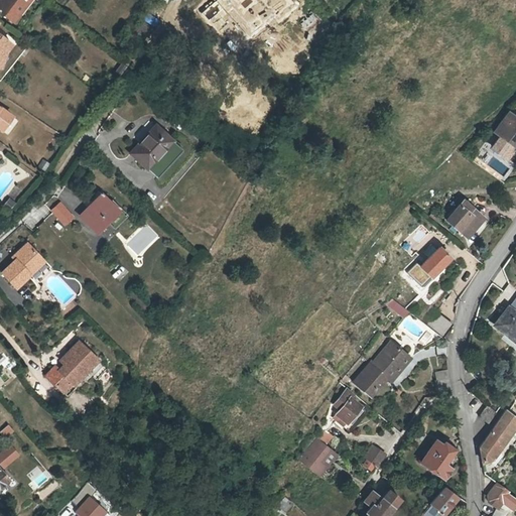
[(12,9),(0,0),(0,14),(7,20),(14,12),(12,9)]
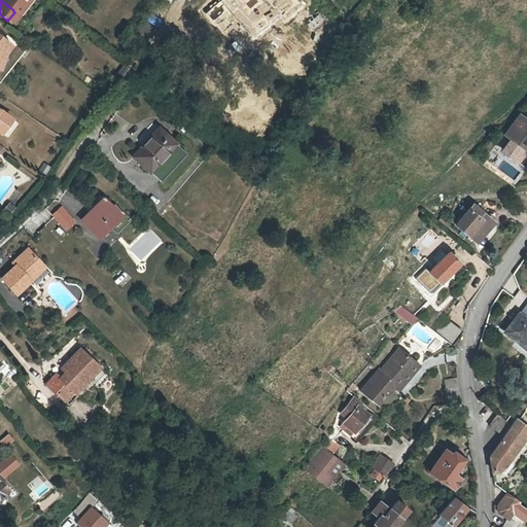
[(0,0),(12,9),(20,0),(0,0)]
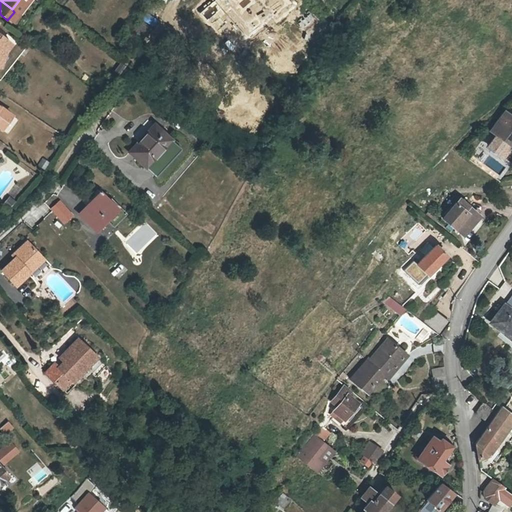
[(214,0),(213,1),(247,42),(291,6),(285,0),(214,0)]
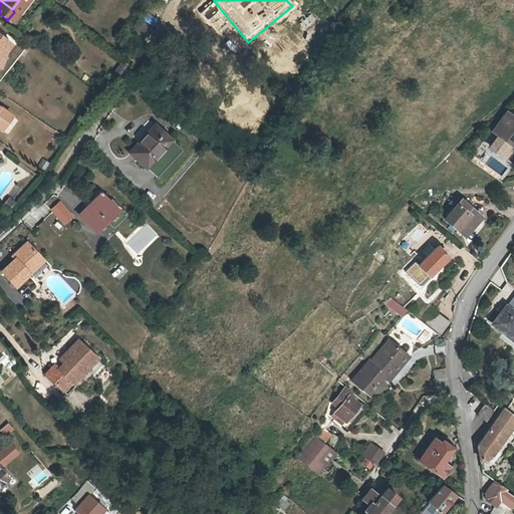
[(0,60),(6,53),(11,45),(0,36),(0,60)]
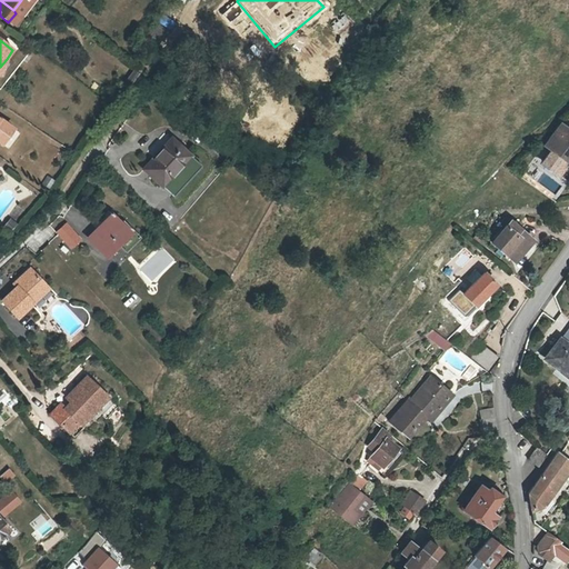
[(7,59),(0,67),(0,80),(13,63),(7,59)]
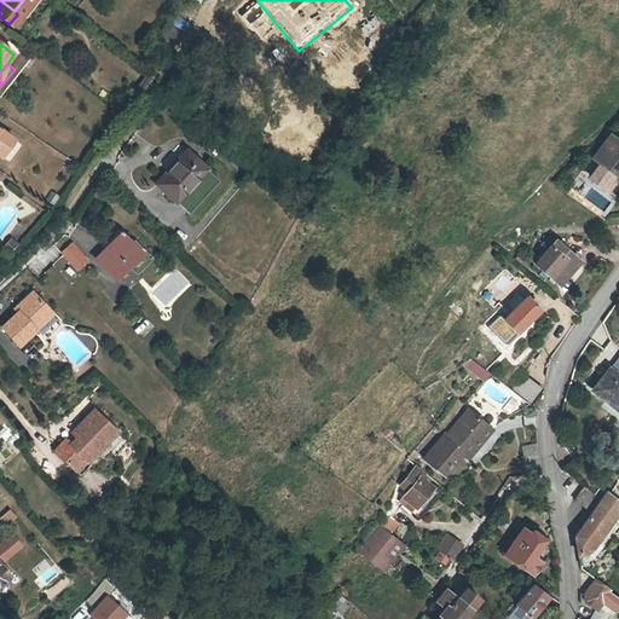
[(0,157),(1,157),(13,140),(0,131),(0,157)]
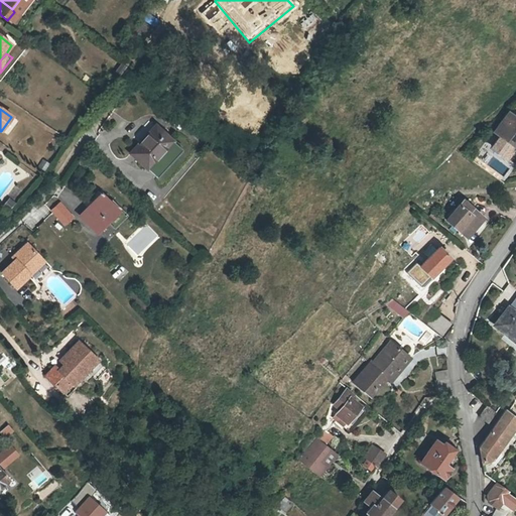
[(515,139),(515,117),(509,112),(494,132),(512,145),(515,139)]
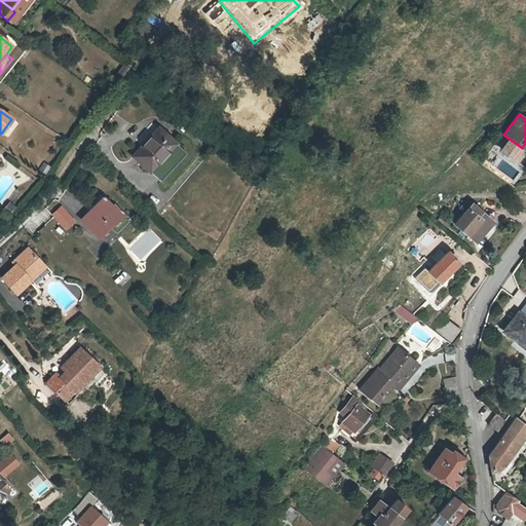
[(13,121),(11,119),(1,134),(3,136),(13,121)]
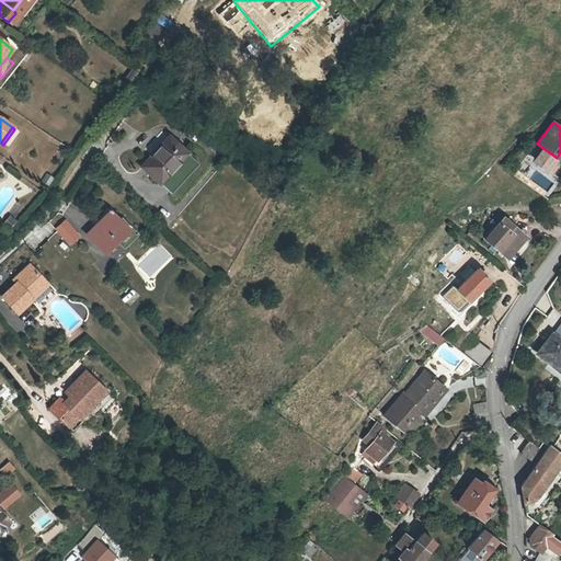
[(149,157),(165,138),(159,133),(144,151),(149,157)]
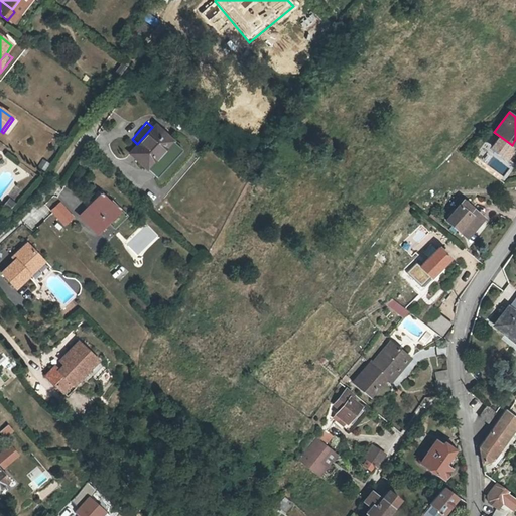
[(170,143),(152,127),(137,144),(128,154),(145,170),(170,143)]
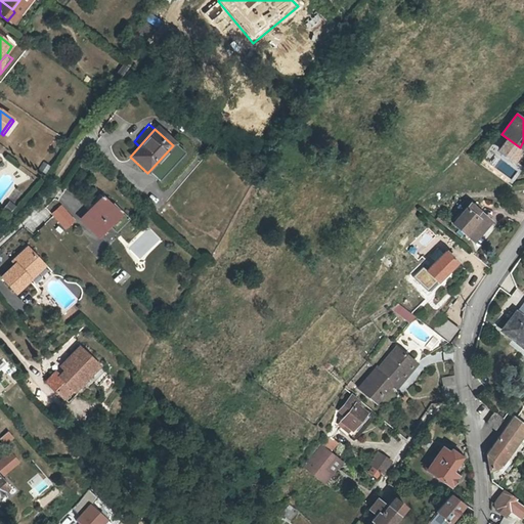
[(41,162),(38,170),(46,173),(50,165),(41,162)]
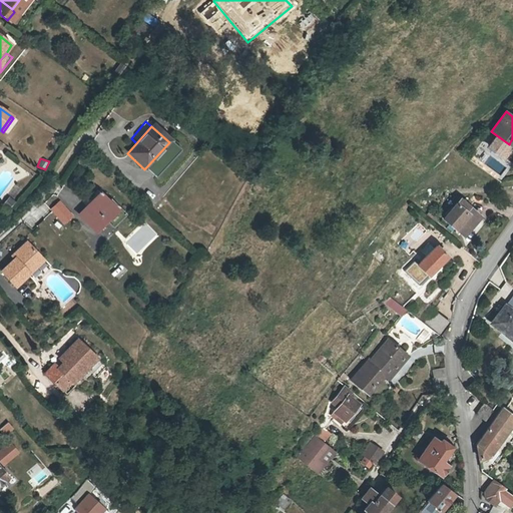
[(2,205),(11,210),(16,201),(7,196),(2,205)]
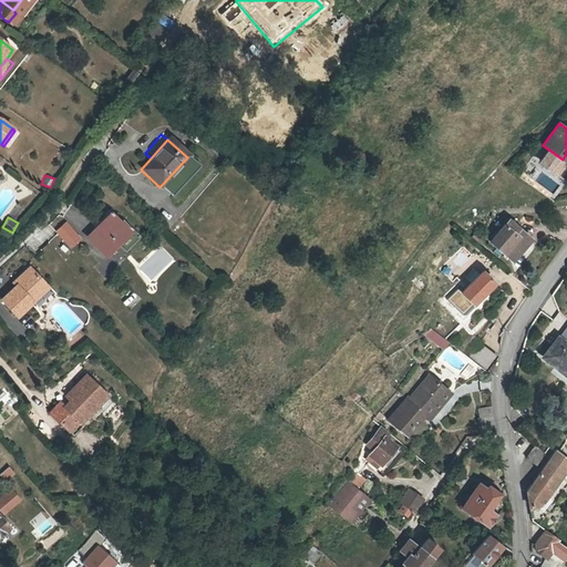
[(127,235),(111,218),(89,240),(104,257),(127,235)]
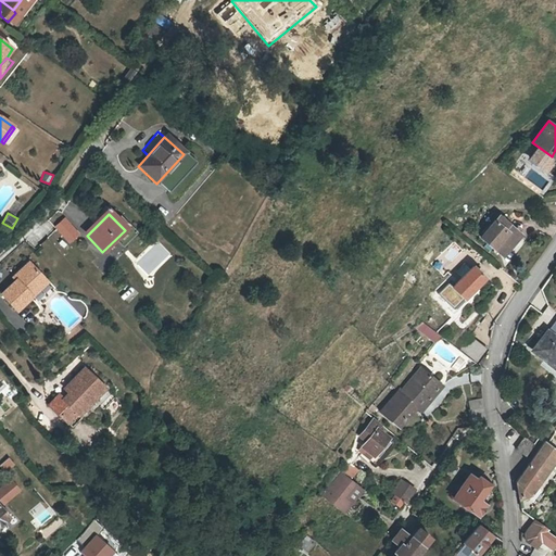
[(503,228),(494,220),(480,237),(498,252),(509,240),(513,242),(521,231),(509,223),(503,228)]
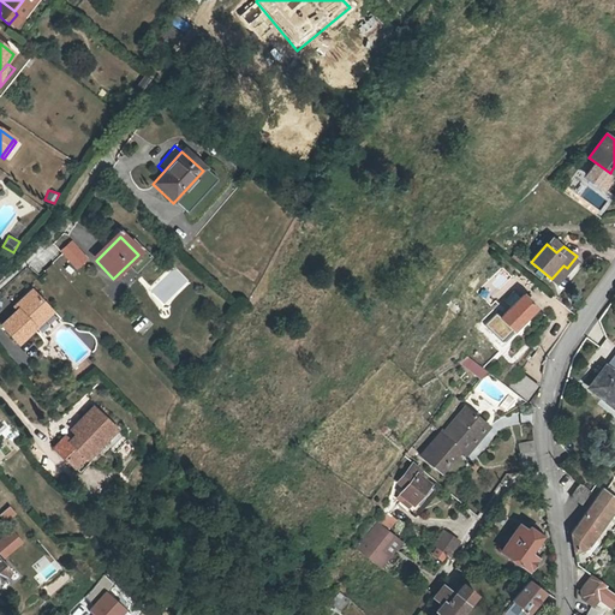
[(71,246),(61,256),(77,273),(87,263),(71,246)]
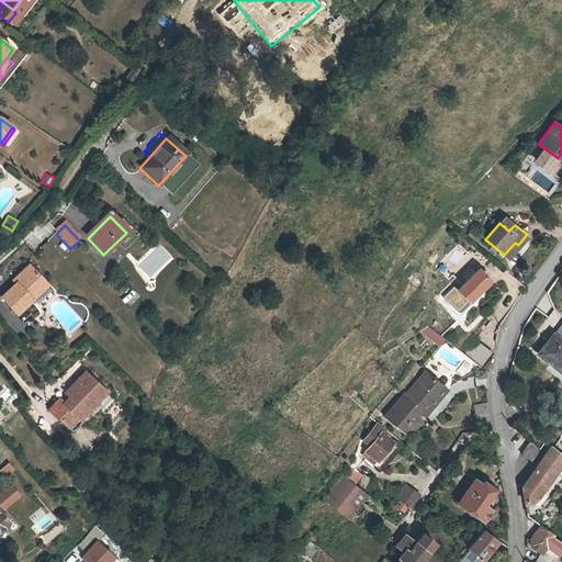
[(30,302),(32,300),(29,298),(44,282),(27,266),(13,281),(17,285),(30,302)]
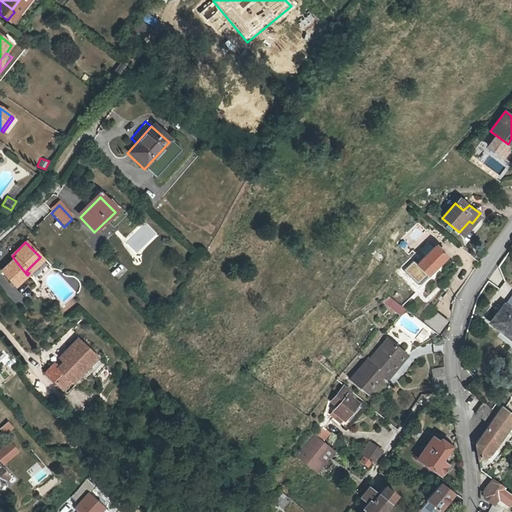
[(446,256),(436,246),(416,264),(427,274),(446,256)]
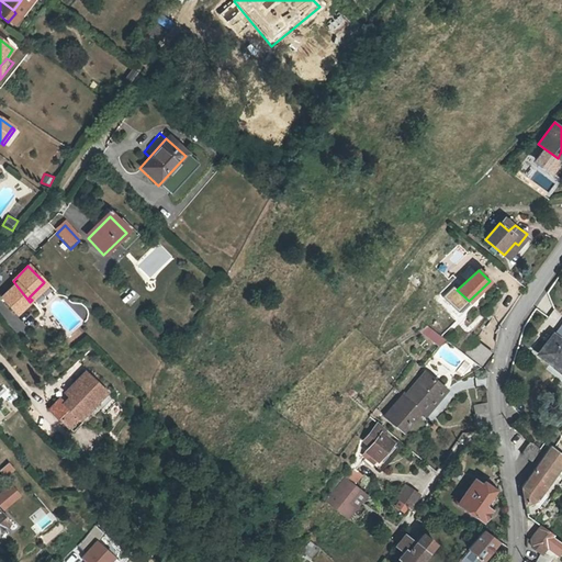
[(29,298),(32,300),(46,284),(44,282),(29,298)]
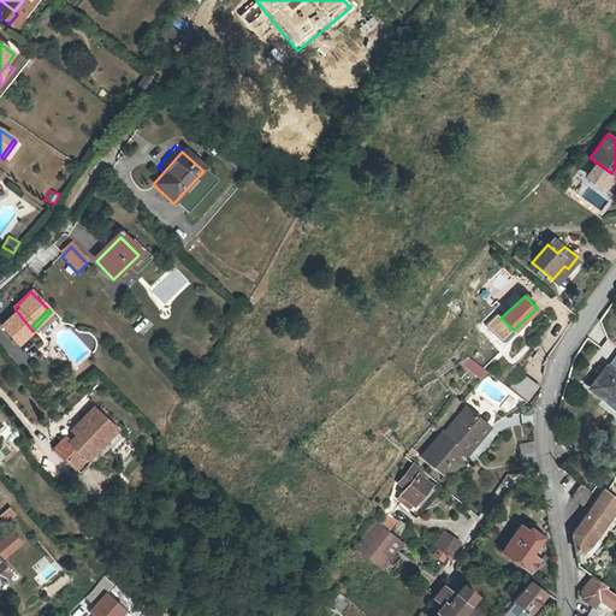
[(33,331),(18,313),(3,329),(18,345),(33,331)]
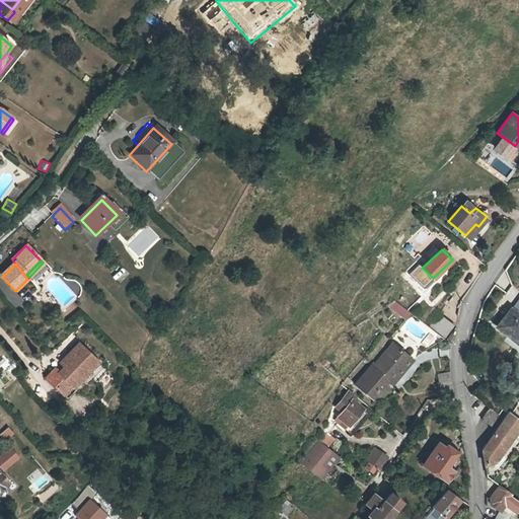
[(404,317),(410,312),(394,300),(388,304),(404,317)]
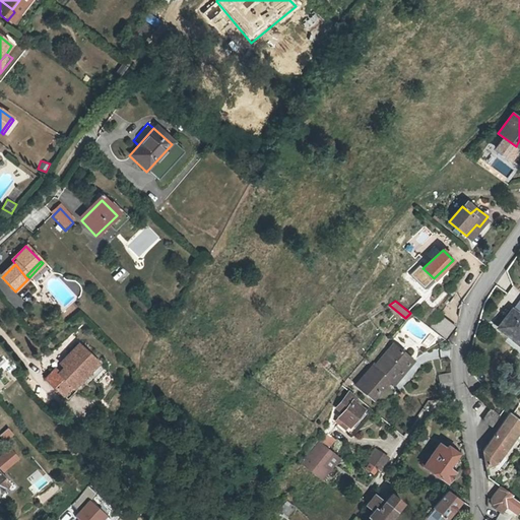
[(500,325),(510,333),(511,331),(519,338),(519,313),(514,308),(500,325)]
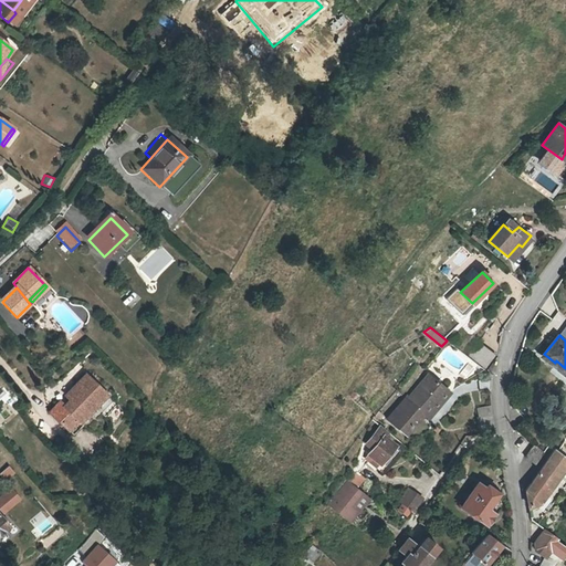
[(494,355),(478,342),(467,356),(483,369),(494,355)]
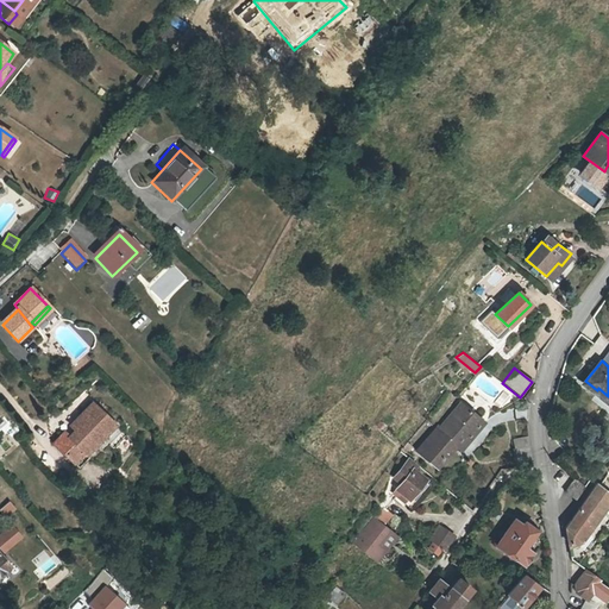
[(74,439),(71,435),(69,433),(57,445),(79,464),(89,453),(92,454),(105,440),(102,438),(107,432),(110,434),(119,425),(95,403),(83,416),(86,419),(76,428),(77,429),(80,432),(74,439)]
